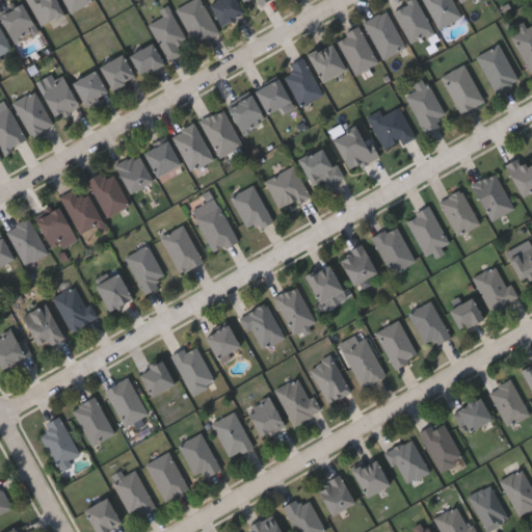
[(57,0),(64,11),(42,24),(27,0),(57,0)]
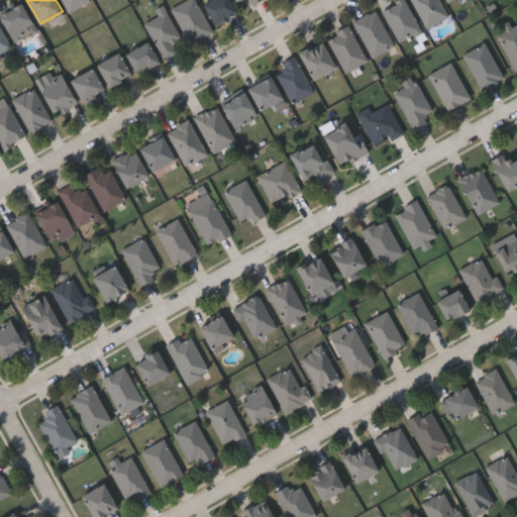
[(86,0),(69,11),(62,0),(86,0)]
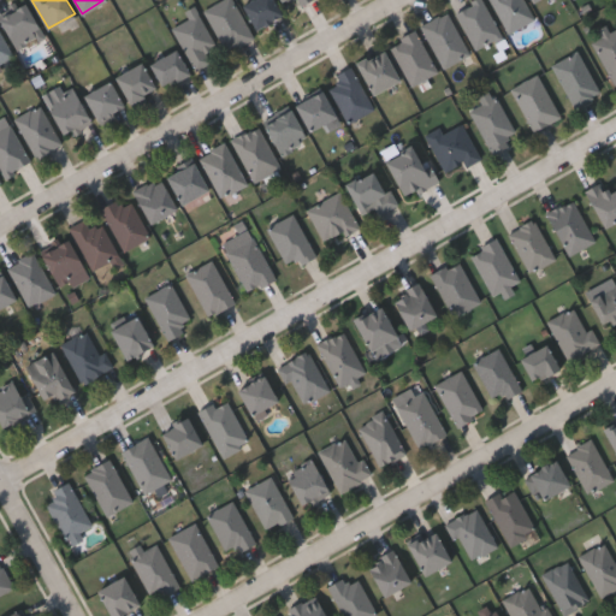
[(203,9),(219,0),(234,0),(253,37),(225,51),(203,9)]
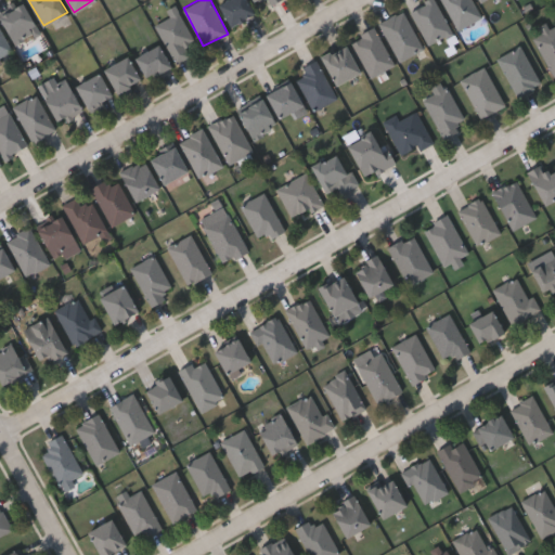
[(246,0),(254,13),(229,25),(217,2),(221,0),(246,0)]
